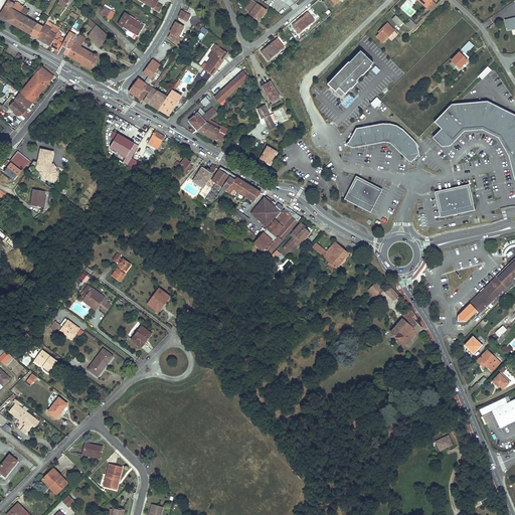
[(1,16),(15,24),(21,12),(14,8),(16,5),(14,4),(15,2),(11,0),(10,0),(8,4),(1,16)]
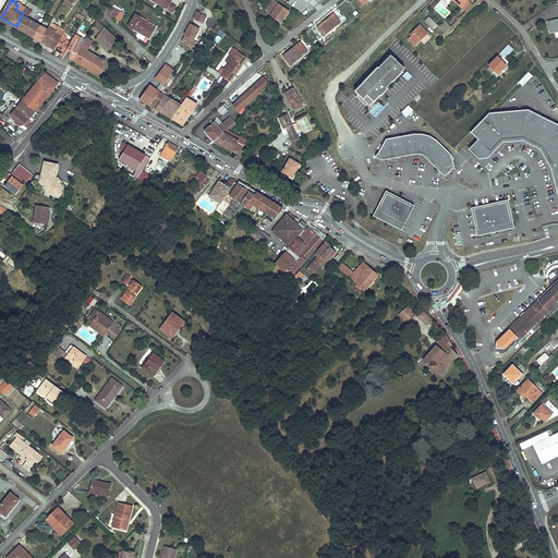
[(67,0),(64,5),(71,10),(75,0),(67,0)]
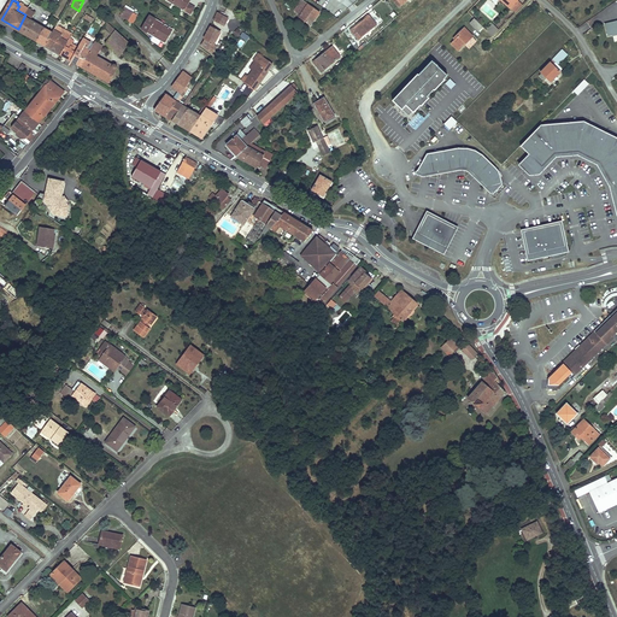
[(188,3),(189,0),(170,0),(187,11),(194,15),(198,9),(192,5),(188,3)]
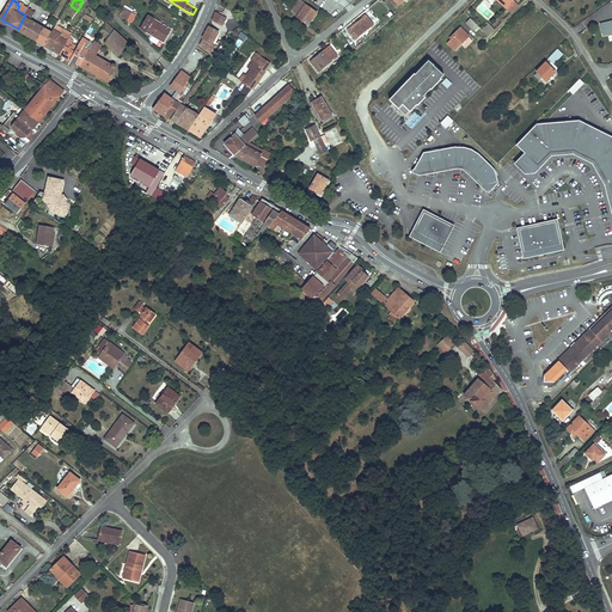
[(513,0),(496,0),(506,8),(512,13),(519,5),(513,0)]
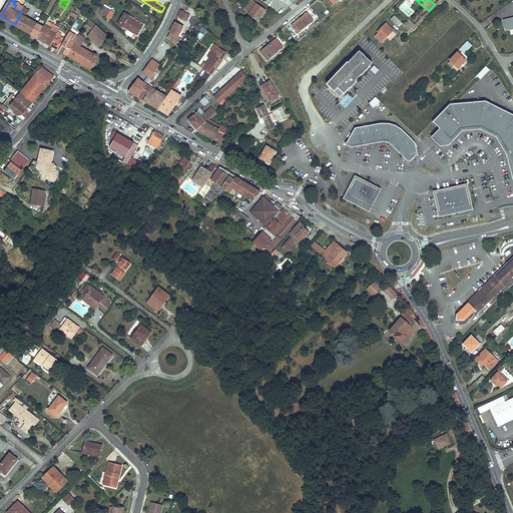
[(250,4),(244,13),(247,14),(255,3),(252,1),(250,4)]
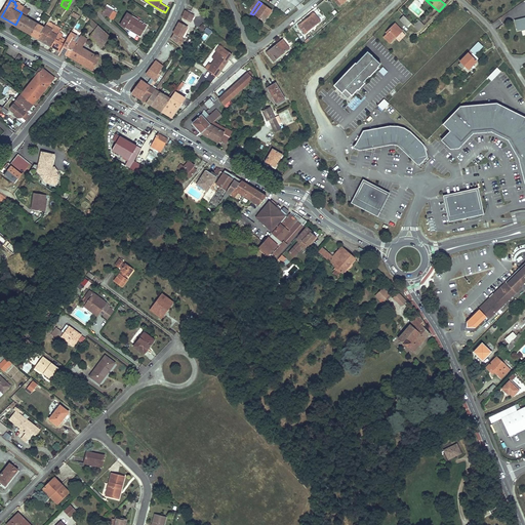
[(253,14),(264,23),(272,10),(261,3),(253,14)]
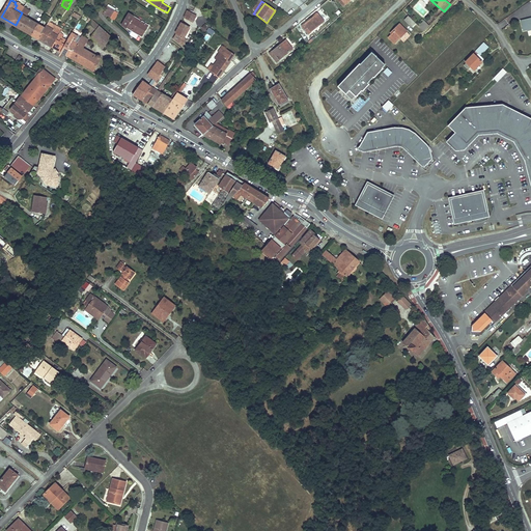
[(119,12),(108,5),(104,12),(115,20),(119,12)]
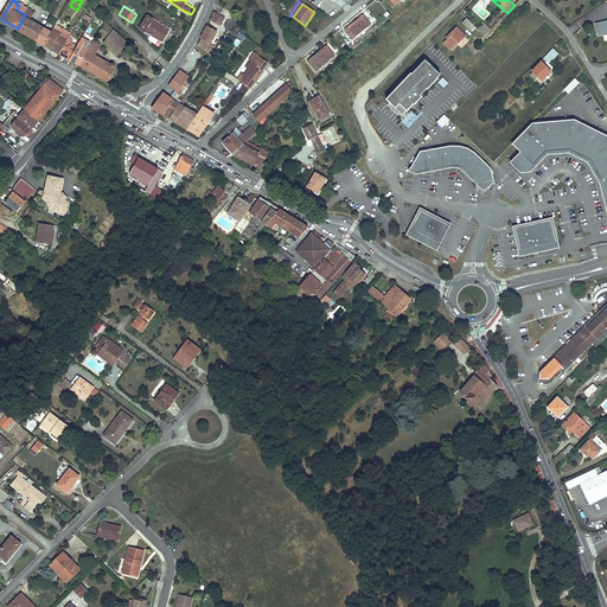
[(222,19),(213,13),(210,20),(218,26),(222,19)]
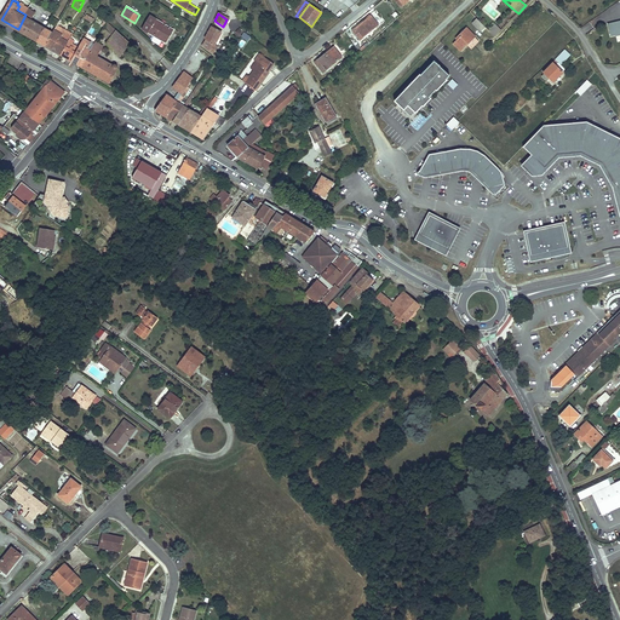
[(26,15),(18,29),(39,41),(47,28),(26,15)]
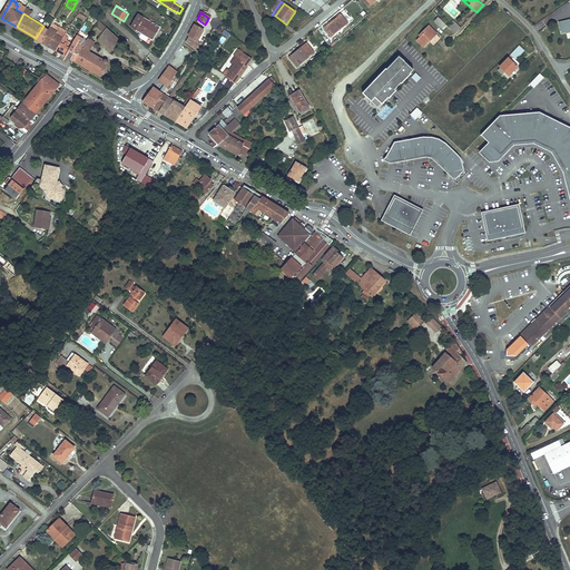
[(161,28),(139,13),(131,26),(154,40),(161,28)]
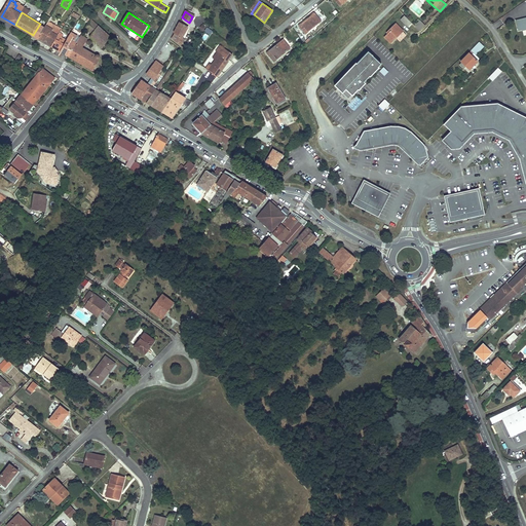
[(51,19),(50,17),(51,15),(47,13),(43,21),(48,24),(49,22),(51,19)]
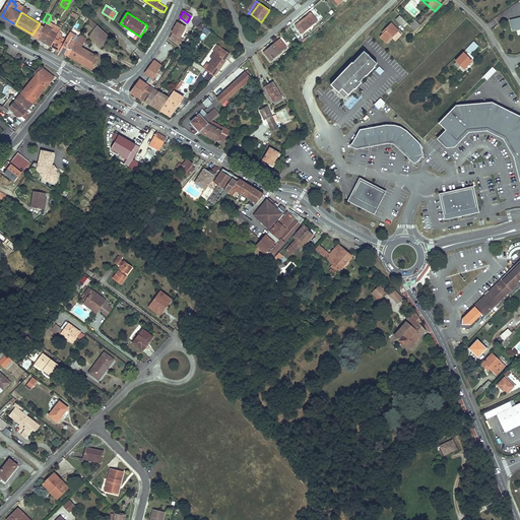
[(304,17),(294,25),(302,34),(317,20),(311,14),(305,19),(304,17)]
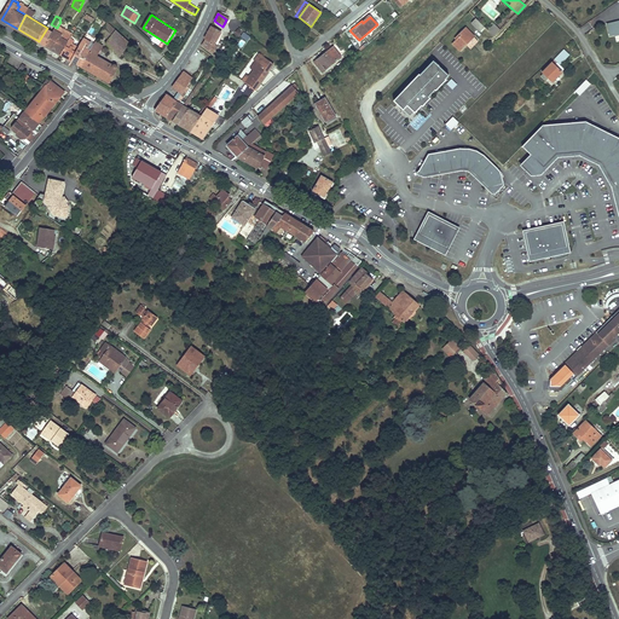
[(484,25),(475,17),(470,23),(479,32),(484,25)]
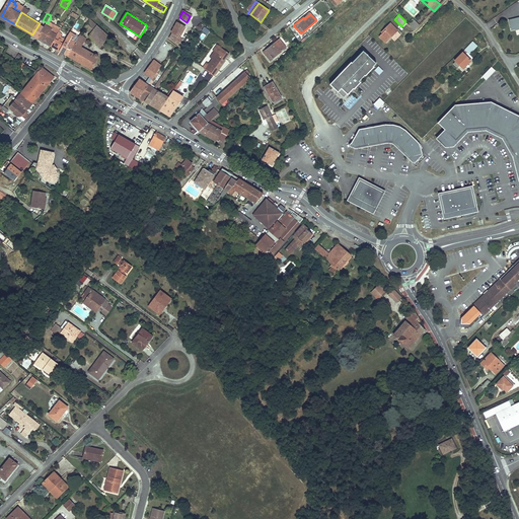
[(509,30),(518,27),(518,17),(507,21),(509,30)]
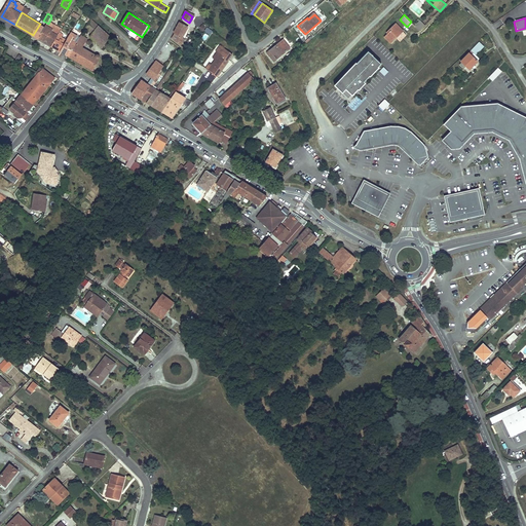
[(100,27),(92,20),(85,32),(87,33),(90,30),(95,33),(100,27)]
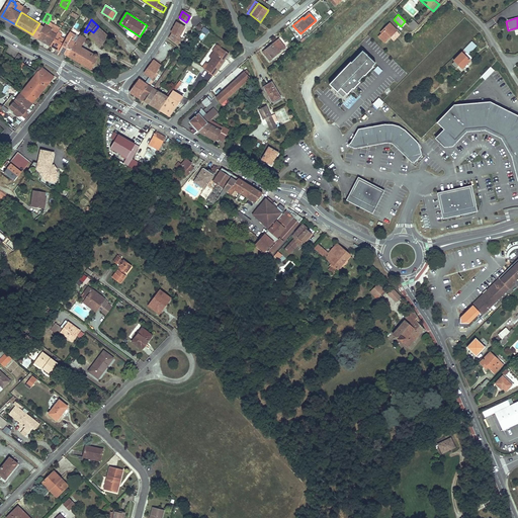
[(414,30),(419,25),(414,19),(409,24),(414,30)]
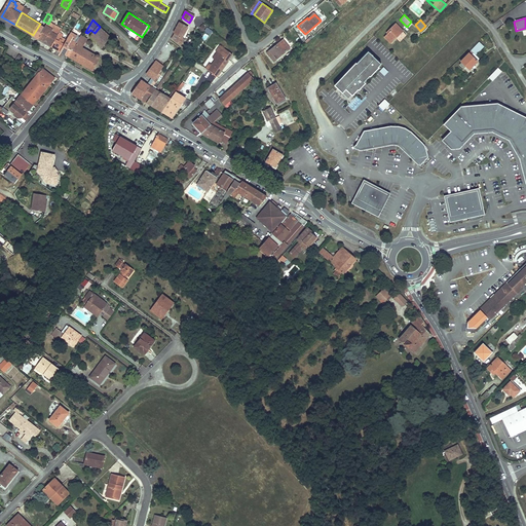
[(46,27),(40,39),(53,46),(61,32),(63,30),(49,22),(48,24),(46,27)]
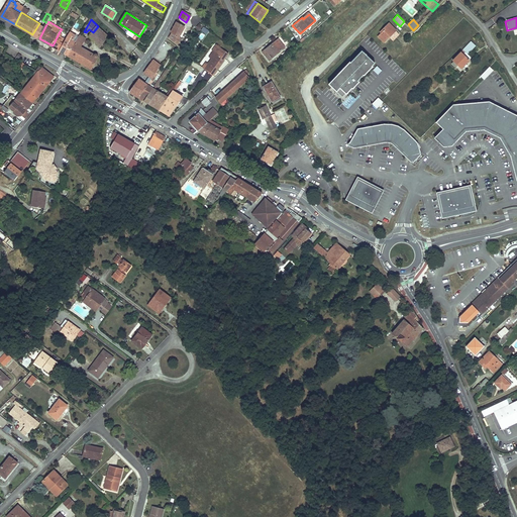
[(383,30),(378,35),(385,42),(389,37),(393,40),(399,33),(388,22),(382,29),(383,30)]
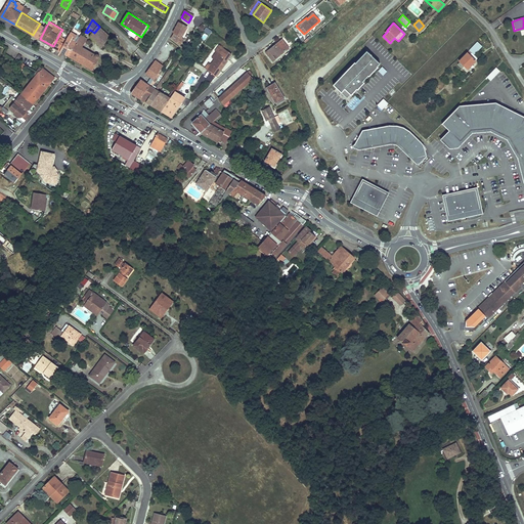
[(40,24),(33,35),(40,39),(46,27),(40,24)]
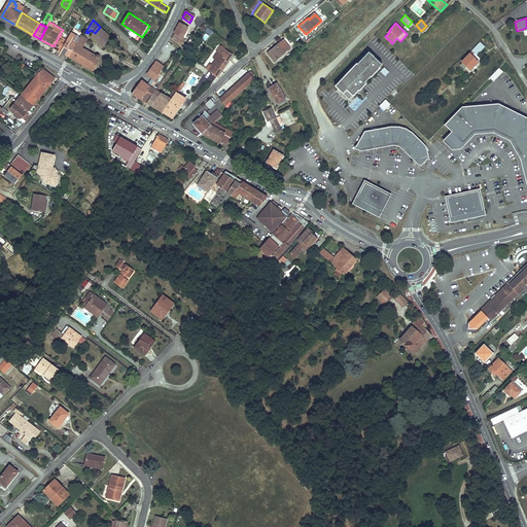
[(181,38),(186,29),(179,25),(177,29),(174,33),(170,40),(172,41),(177,44),(178,43),(181,38)]
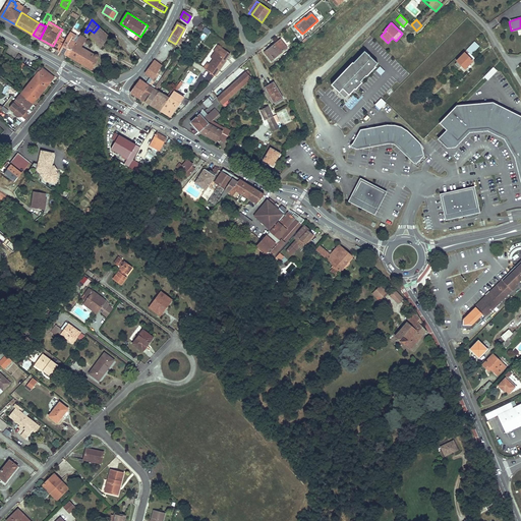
[(94,33),(91,36),(102,46),(110,37),(99,26),(94,33)]
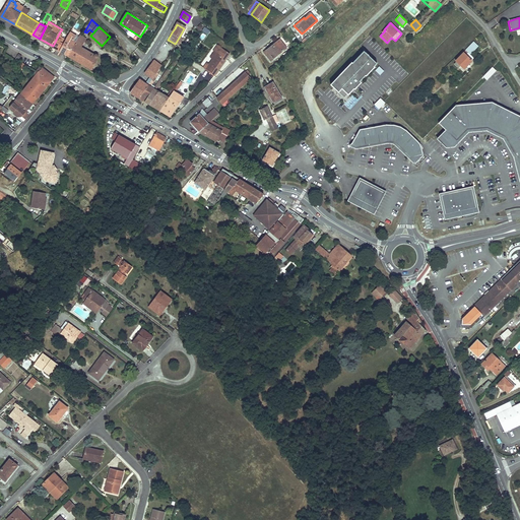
[(60,31),(53,46),(62,52),(68,41),(62,38),(64,34),(60,31)]
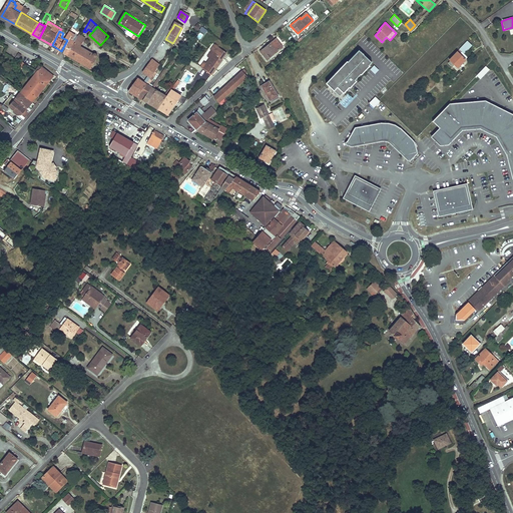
[(67,40),(61,51),(69,55),(80,36),(71,32),(67,40)]
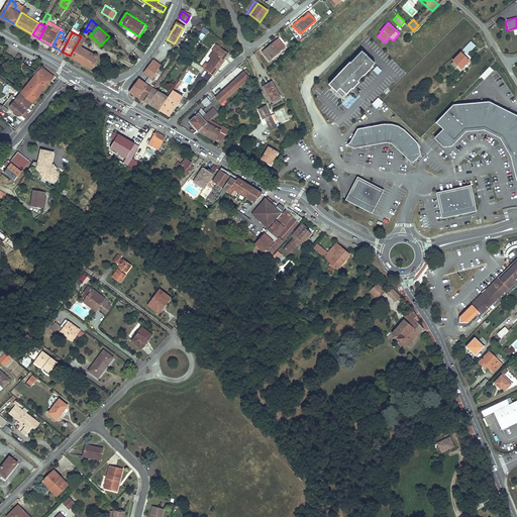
[(81,36),(70,56),(94,70),(100,58),(83,47),(88,38),(82,34),(81,36)]
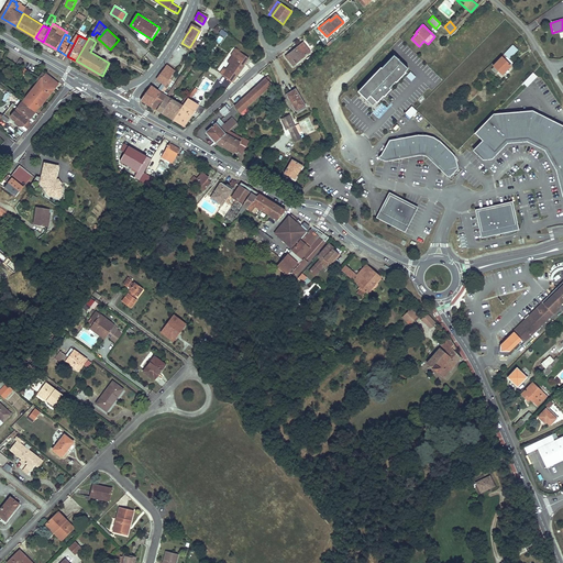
[(301,43),(286,55),(294,65),(309,52),(301,43)]
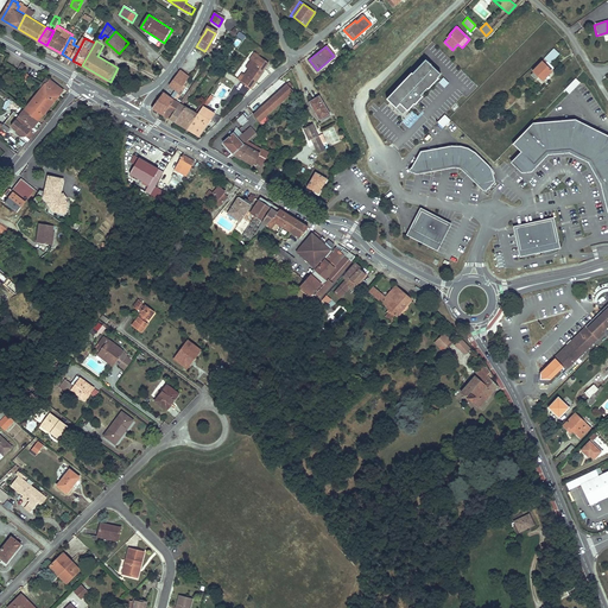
[(555,48),(532,70),(539,77),(542,80),(551,69),(549,67),(559,54),(555,48)]
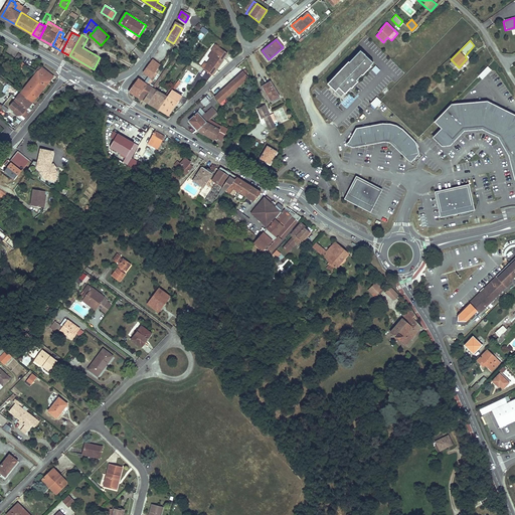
[(203,67),(212,74),(227,53),(215,44),(211,49),(214,52),(203,67)]
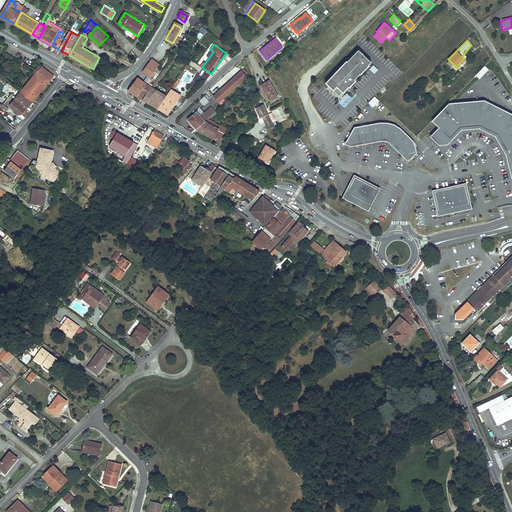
[(331,77),(325,84),(338,96),(347,86),(348,88),(354,81),(353,80),(364,68),(365,69),(368,66),(367,65),(370,62),(357,50),(341,68),(339,67),(331,77)]
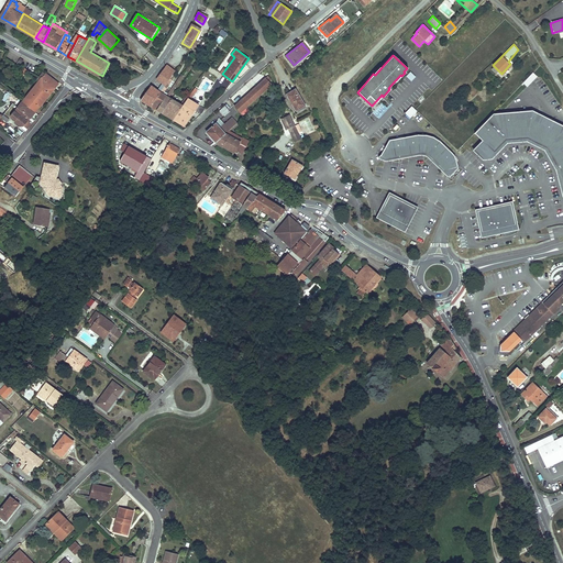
[(151,86),(141,99),(150,106),(165,83),(173,72),(169,68),(172,65),(168,63),(155,80),(161,85),(156,90),(151,86)]
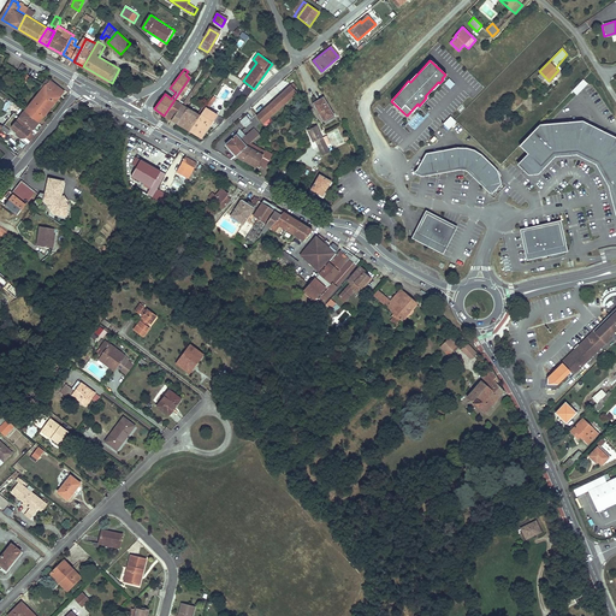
[(546,78),(539,71),(537,75),(544,81),(546,78)]
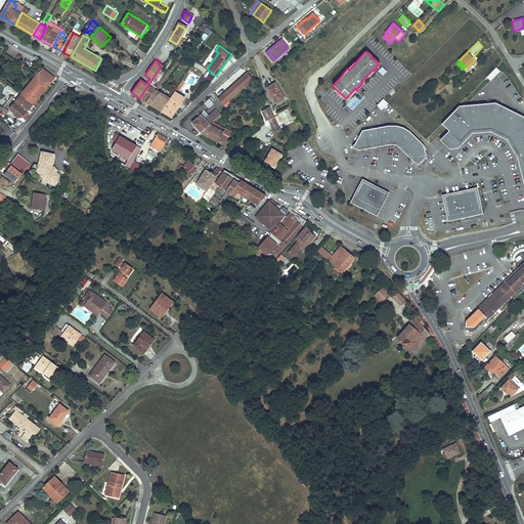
[(491,81),(500,71),(496,67),(487,77),(491,81)]
